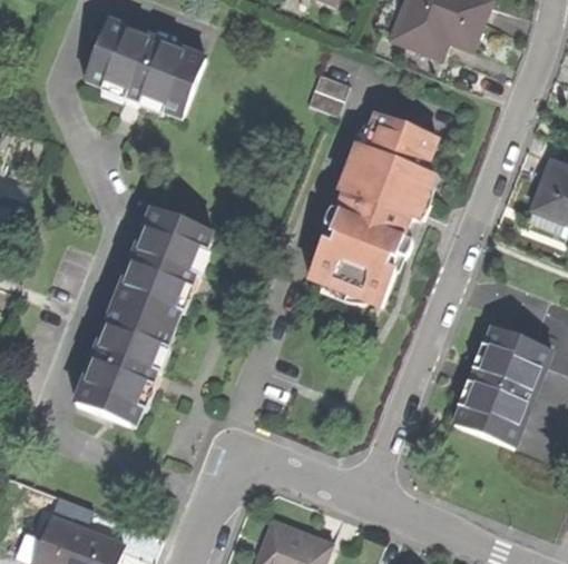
[(418,0),(403,40),(437,52),(440,43),(456,39),(473,46),(483,20),(490,0),(418,0)]
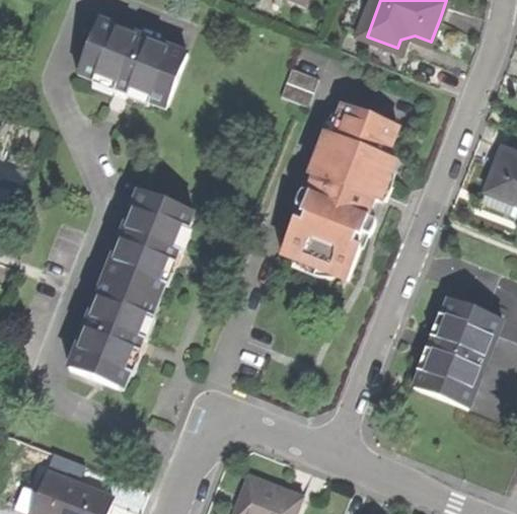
[(96,15),(77,65),(167,98),(174,79),(186,50),(96,15)]
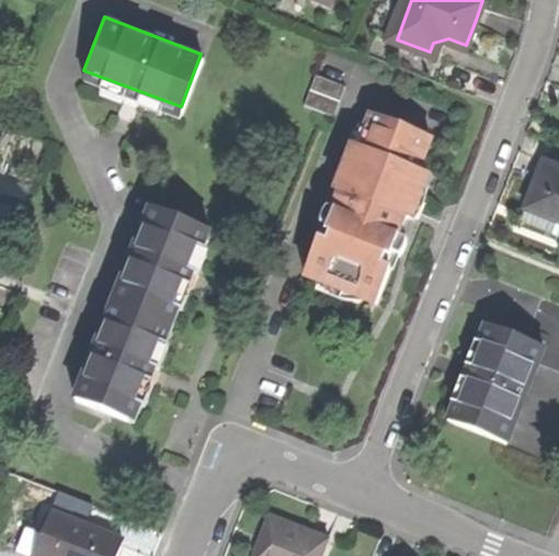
[(344,80),(315,69),(303,99),(332,111),(344,80)]
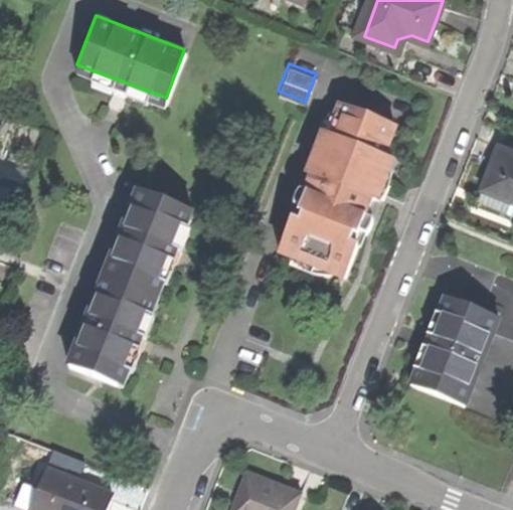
[(329,269),(344,275),(362,225),(367,227),(372,214),(357,208),(367,184),(374,186),(376,179),(382,181),(391,155),(381,151),(393,121),(340,101),(307,188),(302,186),(278,248),(292,255),(294,250),(331,265),(329,269)]
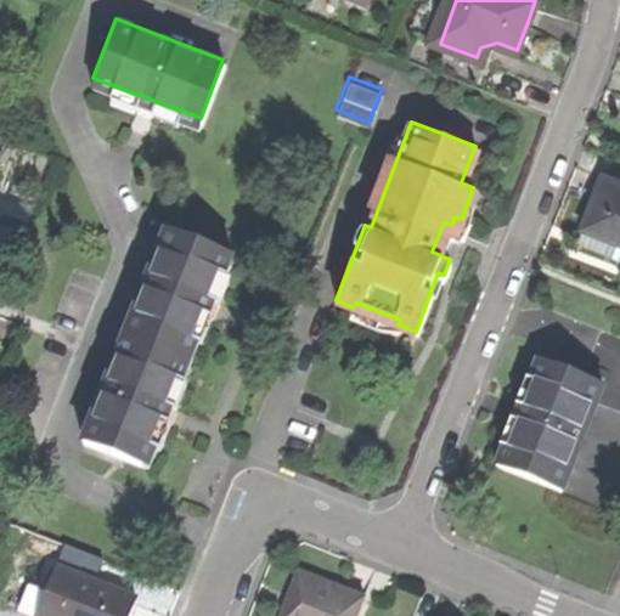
[(619,173),(602,167),(592,191),(581,220),(619,235),(619,173)]
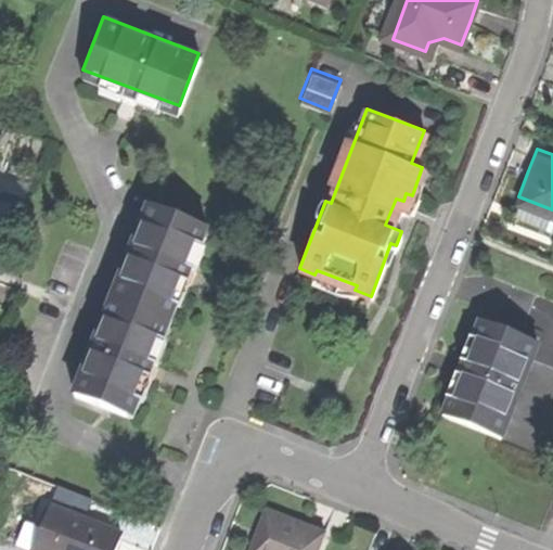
[(146,201),(111,296),(164,316),(179,277),(190,280),(193,273),(195,266),(185,263),(201,221),(146,201)]
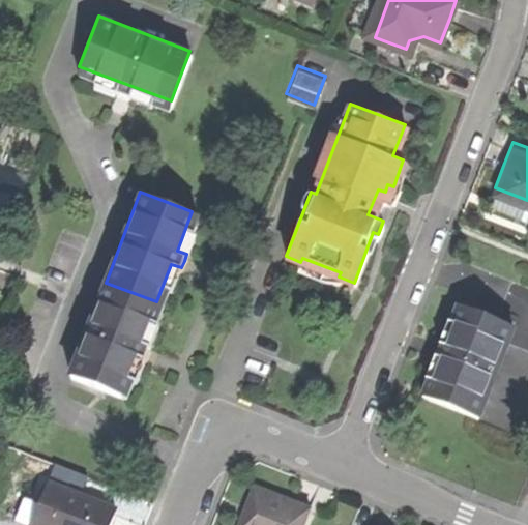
[(71,374),(122,392),(137,354),(146,358),(148,352),(151,345),(142,341),(156,301),(106,283),(71,374)]
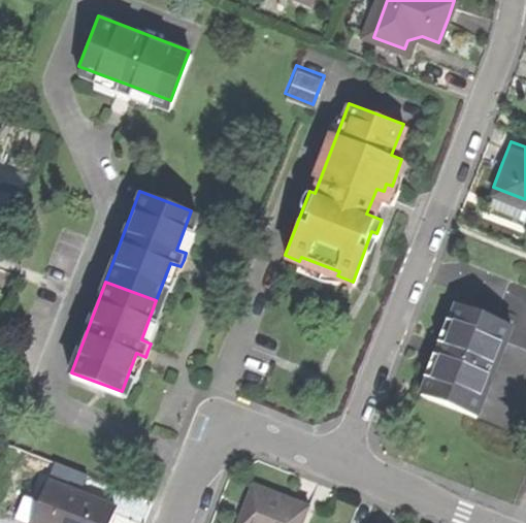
[(511,321),(460,301),(445,341),(425,391),(475,412),(511,321)]
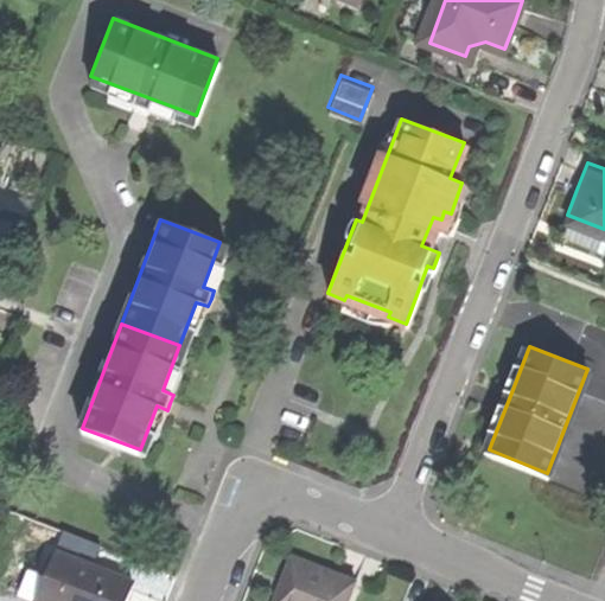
[(122,600),(123,600),(132,577),(55,548),(36,598),(44,600),(122,600)]
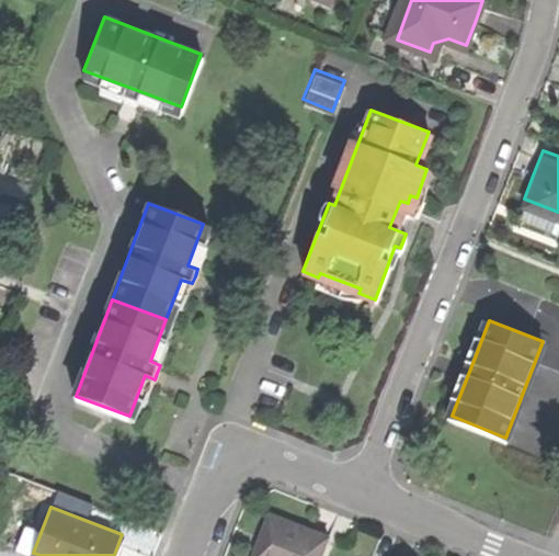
[(314,555),(323,532),(266,509),(258,531),(247,555),(314,555)]
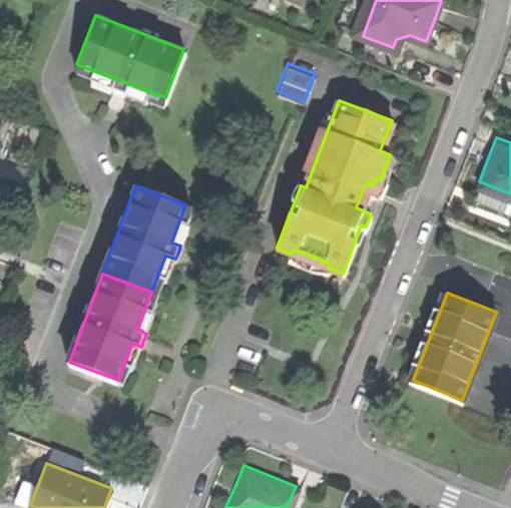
All buildings are outlined.
